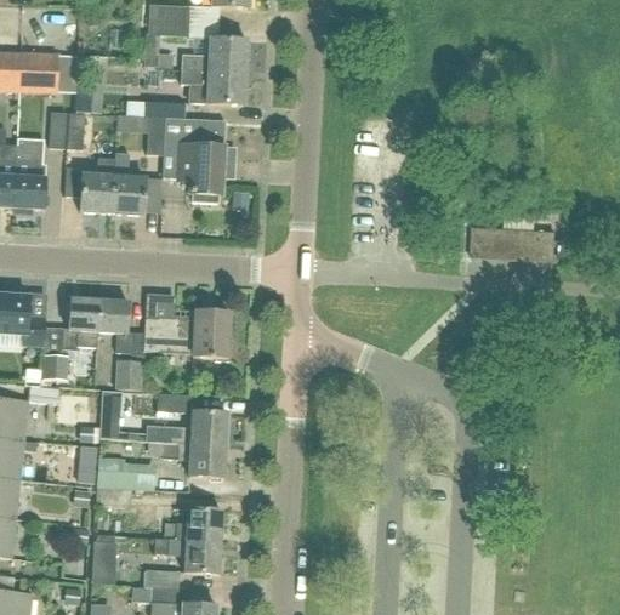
[(149,4),(149,17),(189,20),(189,5),(149,4)]
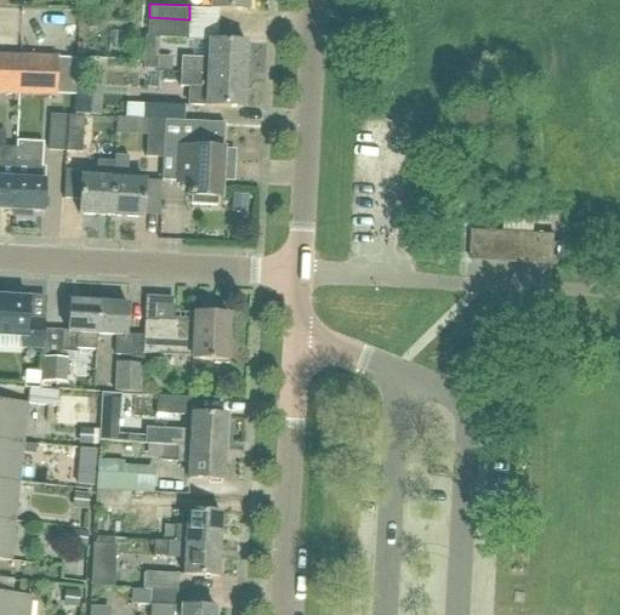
[(189,20),(149,17),(148,32),(146,32),(144,64),(158,64),(159,33),(188,34),(189,20)]
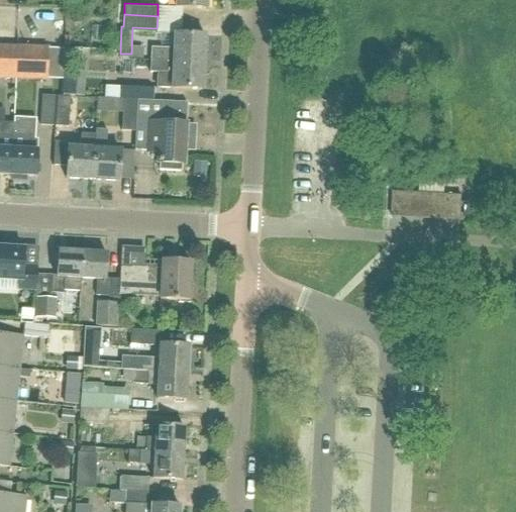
[(151,43),(150,57),(204,60),(205,32),(174,30),(174,44),(151,43)]
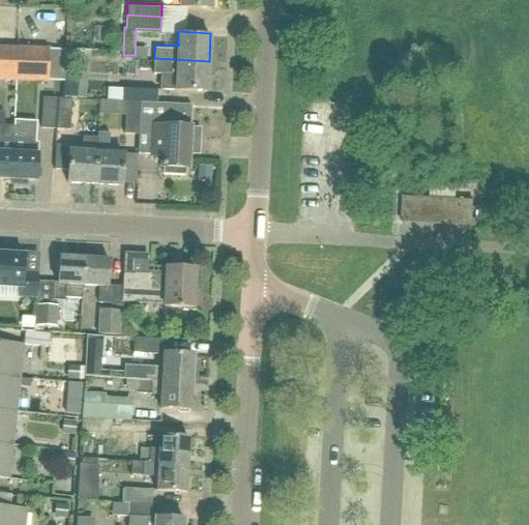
[(0,77),(16,78),(17,45),(0,44),(0,77)]
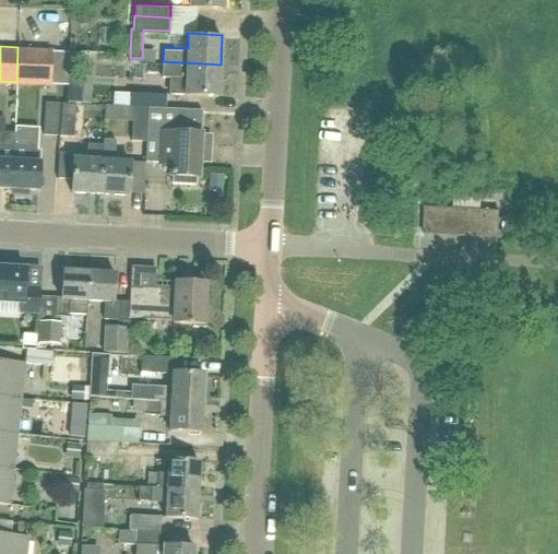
[(69,49),(52,49),(52,47),(18,47),(16,82),(52,82),(52,81),(69,82),(69,61),(69,49)]
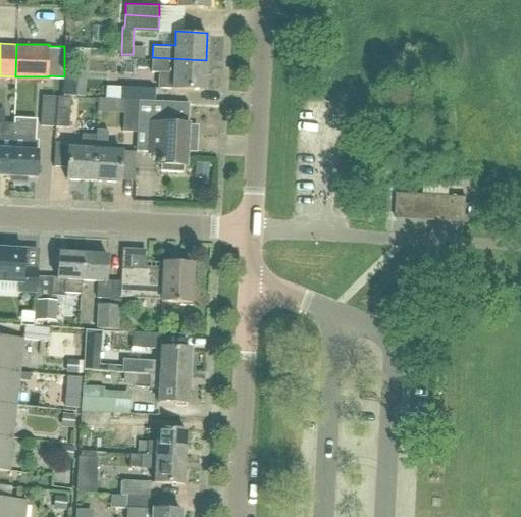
[(64,57),(83,57),(83,46),(64,46),(64,57)]
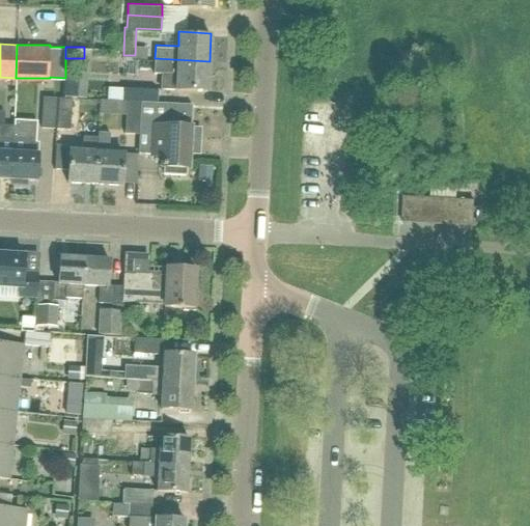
[(208,89),(210,61),(155,58),(155,71),(162,71),(161,87),(208,89)]
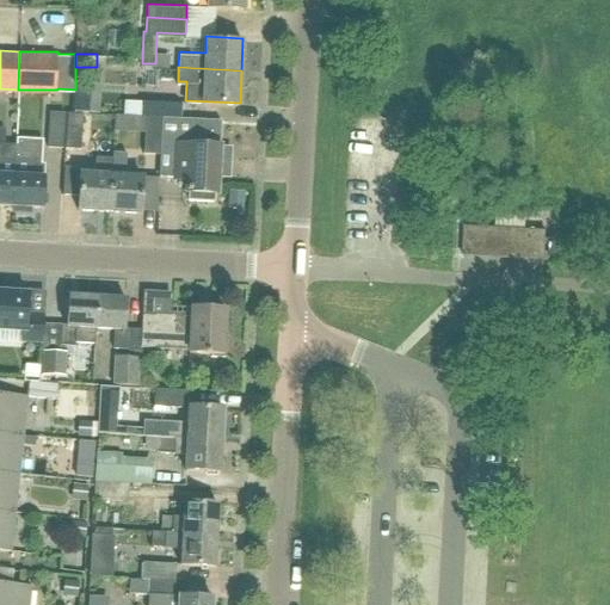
[(124,111),(139,112),(139,97),(124,97),(124,111)]
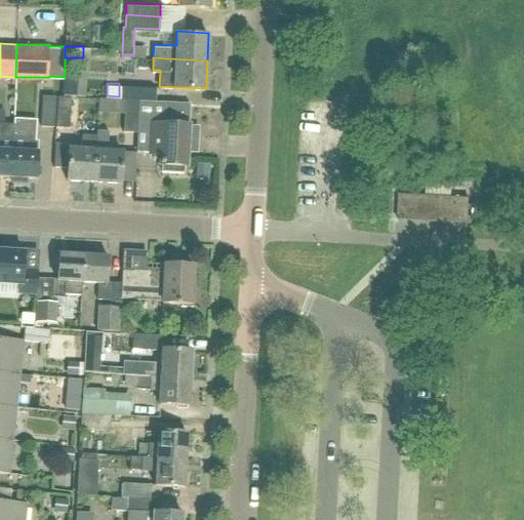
[(125,97),(138,98),(156,100),(156,85),(119,83),(119,96),(125,96),(125,97)]
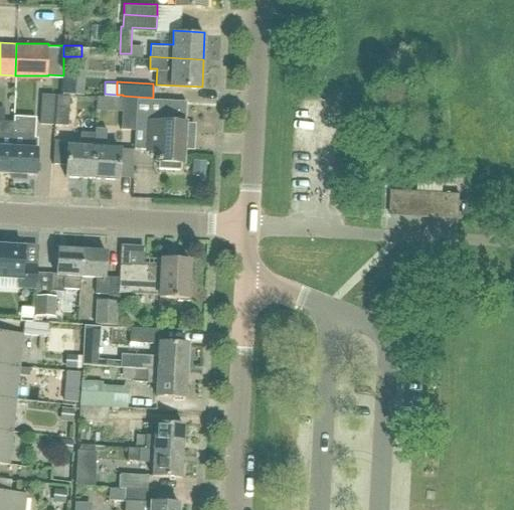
[(40,121),(54,122),(56,92),(42,91),(40,121)]
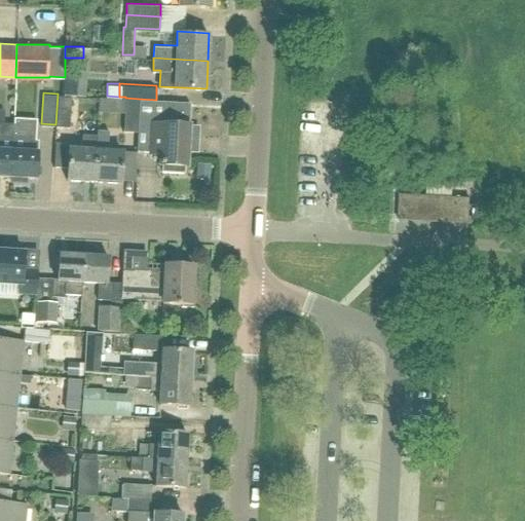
[(70,125),(72,95),(58,94),(55,124),(70,125)]
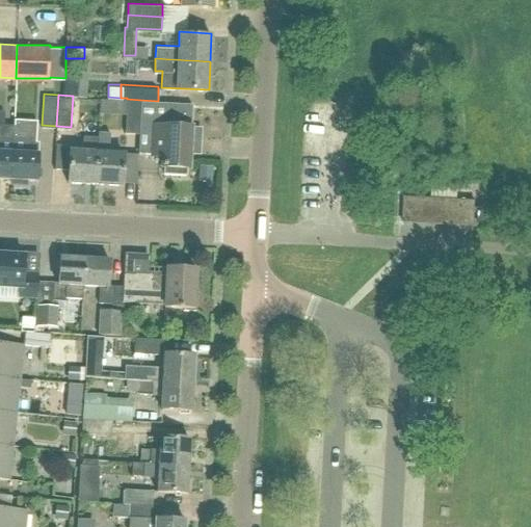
[(140,100),(127,99),(126,130),(139,131),(140,100)]
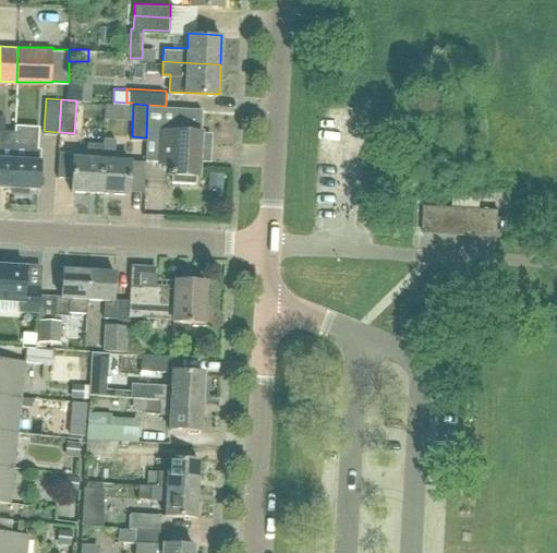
[(159,161),(171,161),(171,172),(173,172),(172,180),(195,181),(196,173),(198,173),(200,156),(210,156),(212,143),(201,143),(202,108),(165,107),(166,106),(147,105),(146,137),(147,137),(146,158),(159,159),(159,161)]
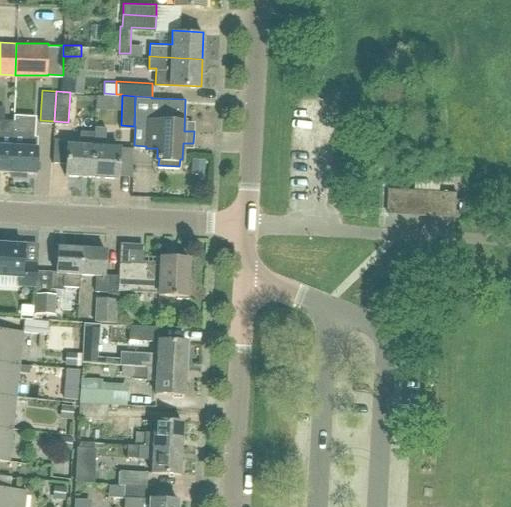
[(11,119),(8,170),(36,171),(38,145),(26,145),(27,133),(33,134),(34,115),(12,114),(12,119),(11,119)]
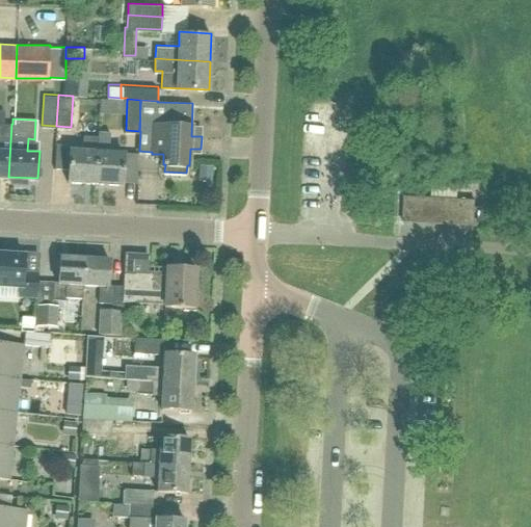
[(0,176),(8,177),(11,124),(0,123),(0,176)]
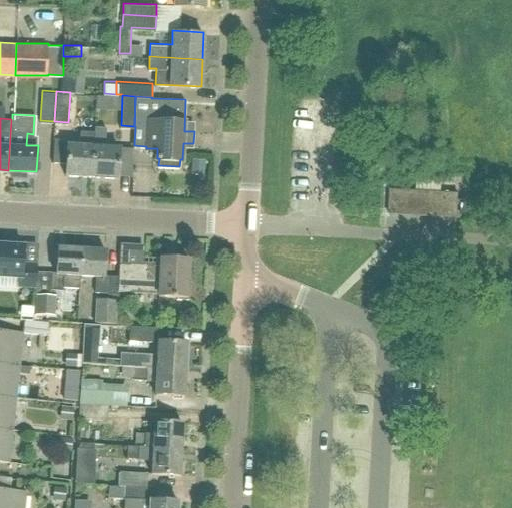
[(53,160),(66,161),(65,173),(92,175),(94,129),(81,128),(80,143),(68,142),(57,135),(54,135),(54,142),(53,160)]
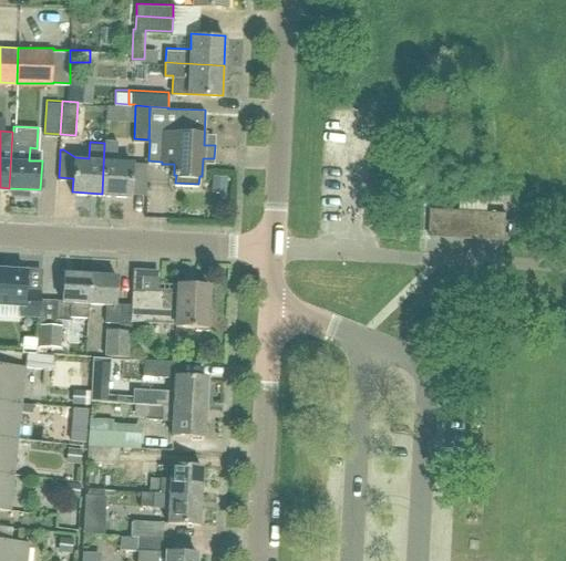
[(119,144),(104,143),(102,194),(131,195),(133,160),(117,159),(119,144)]
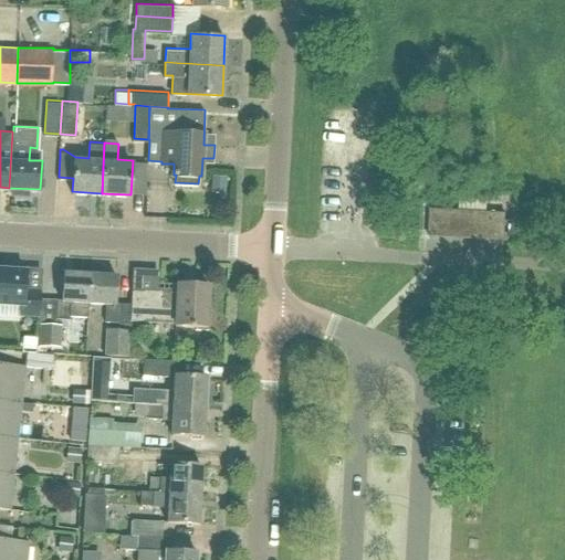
[(431,207),(429,233),(505,238),(514,238),(515,218),(506,217),(506,211),(431,207)]
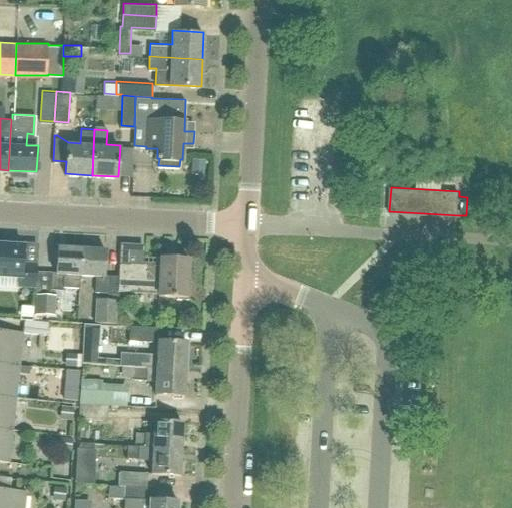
[(24,243),(0,241),(0,274),(19,276),(19,284),(36,285),(37,263),(23,263),(24,243)]
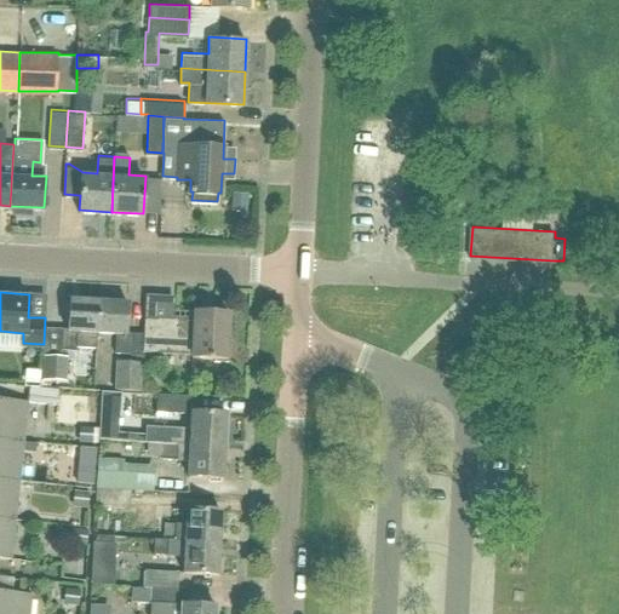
[(97,330),(99,298),(70,297),(69,326),(62,326),(61,342),(62,344),(66,348),(76,348),(78,344),(97,345),(97,344),(98,330),(97,330)]
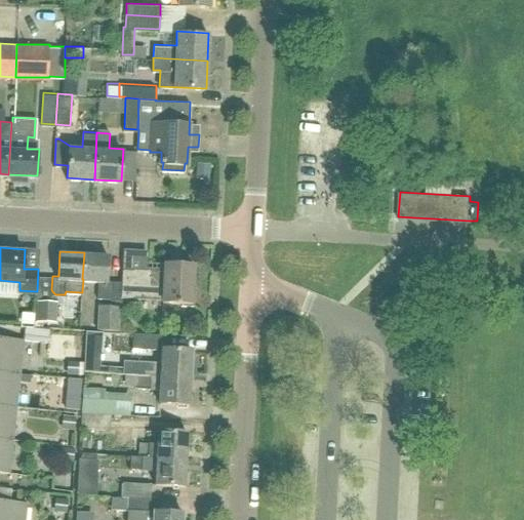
[(110,253),(84,252),(82,279),(83,279),(98,280),(97,297),(111,298),(111,300),(120,300),(121,281),(109,280),(110,253)]
